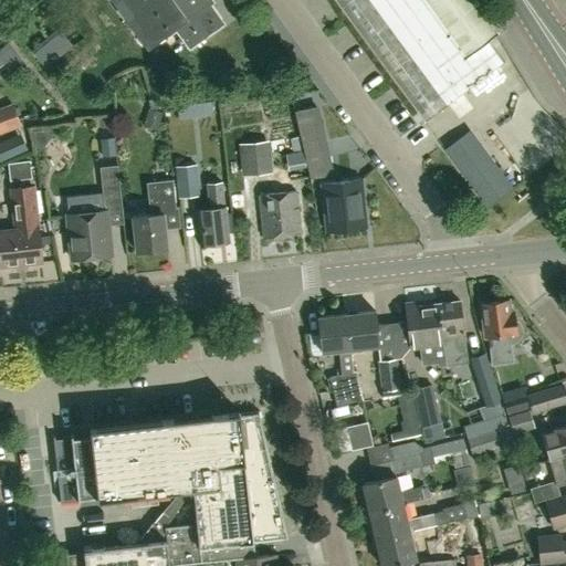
[(227,23),(209,0),(109,0),(149,53),(177,32),(191,50),(227,23)]
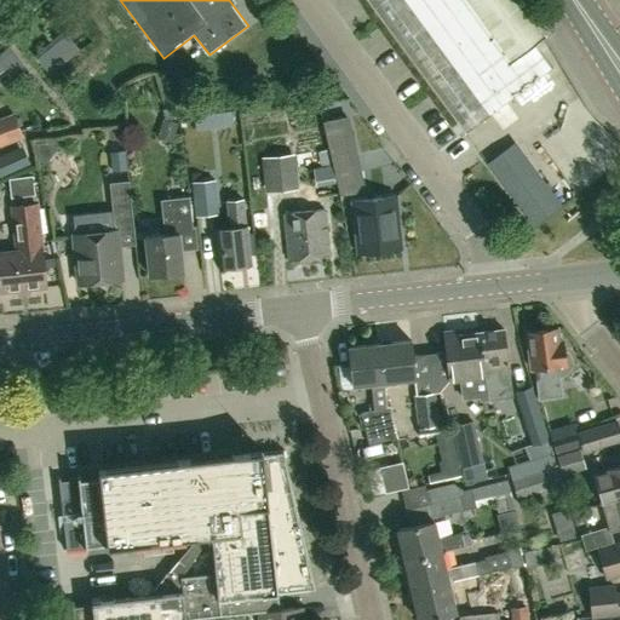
[(405,0),(491,114),(552,67),(537,45),(547,36),(520,0),(405,0)]
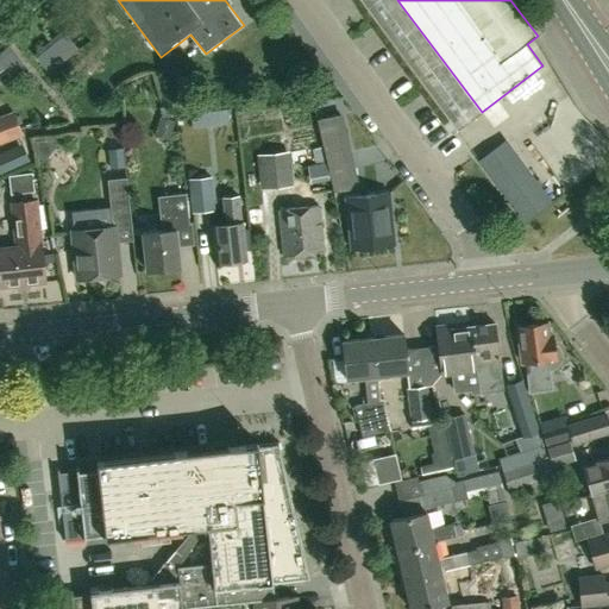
[(8,45),(0,51),(0,70),(4,68),(16,81),(29,70),(8,45)]
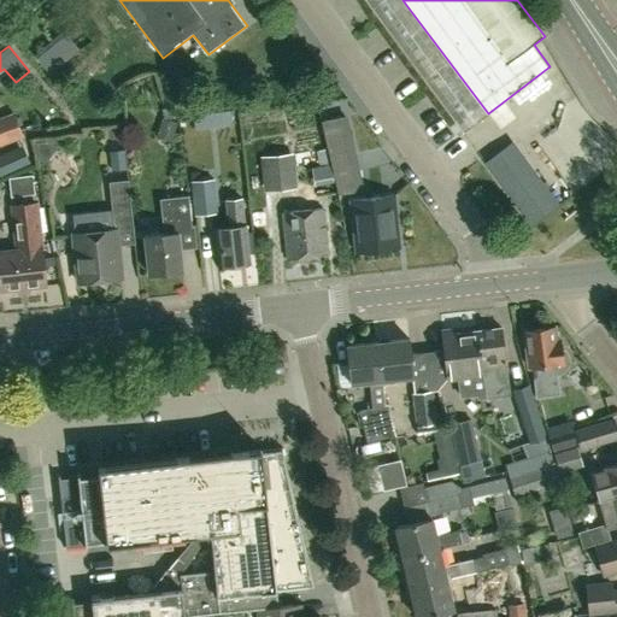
[(57,66),(45,53),(36,59),(48,74),(57,66)]
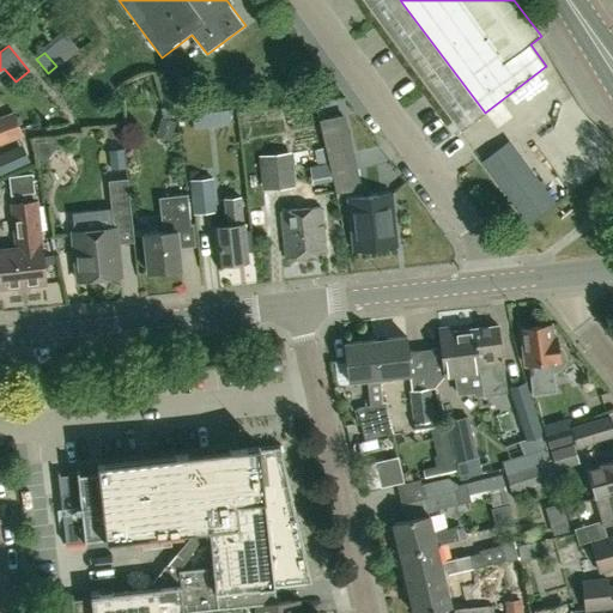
[(0,140),(23,132),(16,115),(0,120),(0,140)]
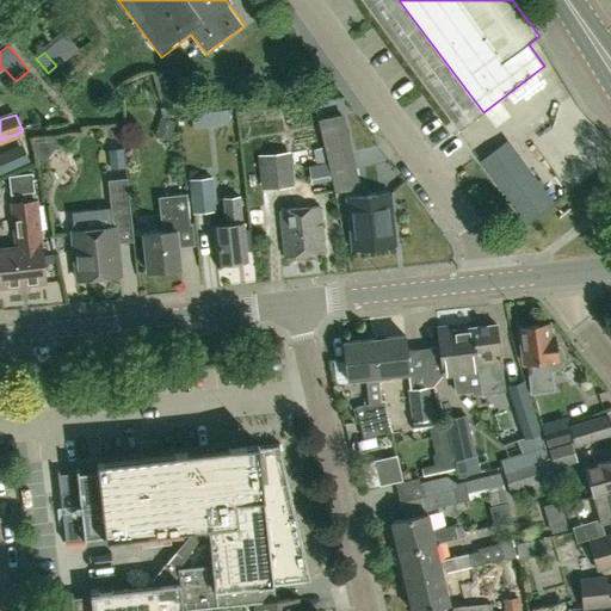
[(320,121),(328,160),(352,155),(343,115),(320,121)]
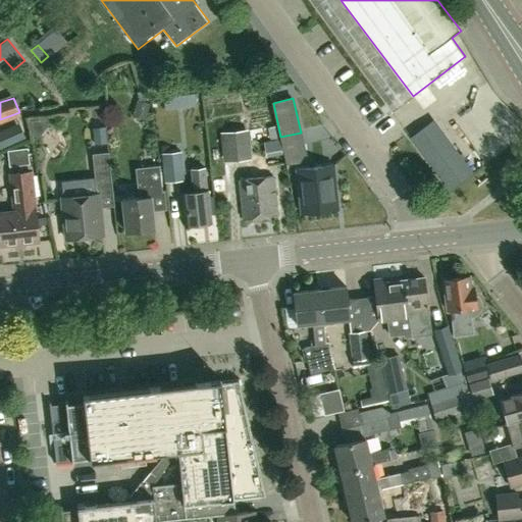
[(93,128),(95,144),(106,143),(105,126),(93,128)]
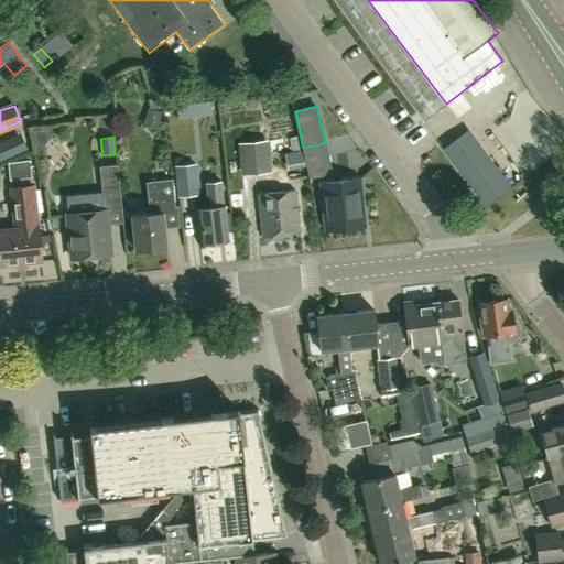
[(243,172),(270,170),(267,141),(241,143),(243,172)]
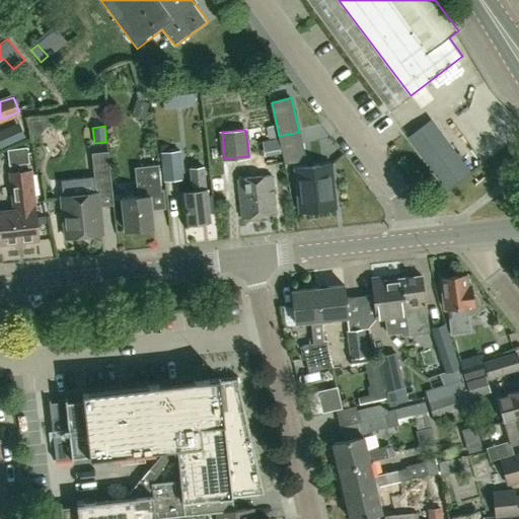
[(464,169),(499,156),(490,132),(455,145),(464,169)]
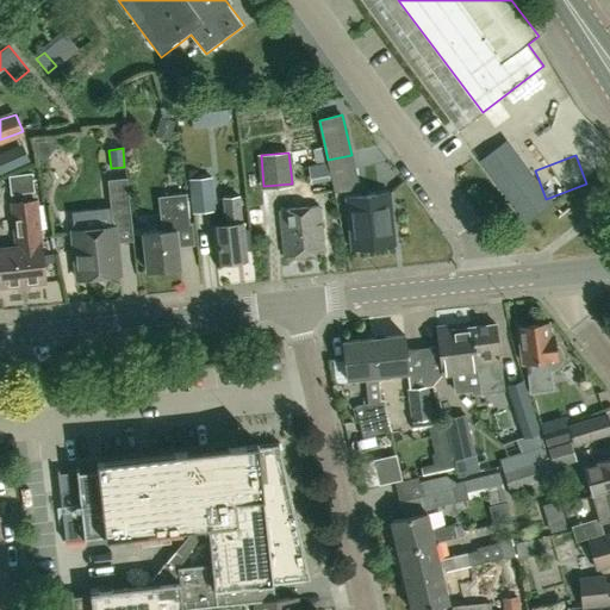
[(317,185),(335,184),(334,167),(315,168),(317,185)]
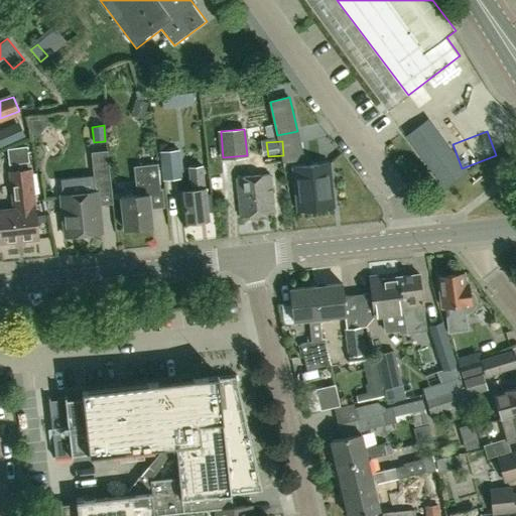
[(161,180),(182,178),(178,149),(159,151),(161,180)]
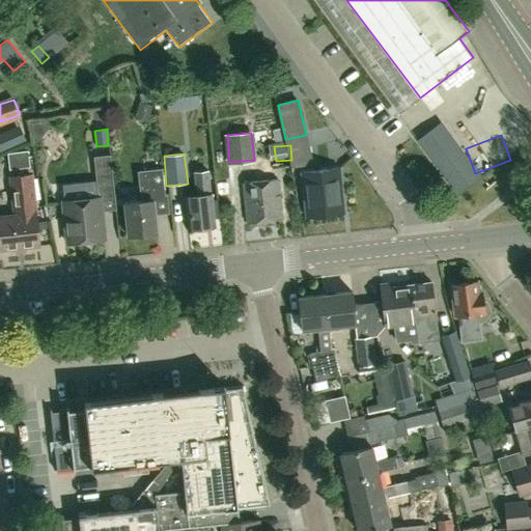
[(99,192),(114,190),(111,160),(111,155),(94,157),(95,162),(99,192)]
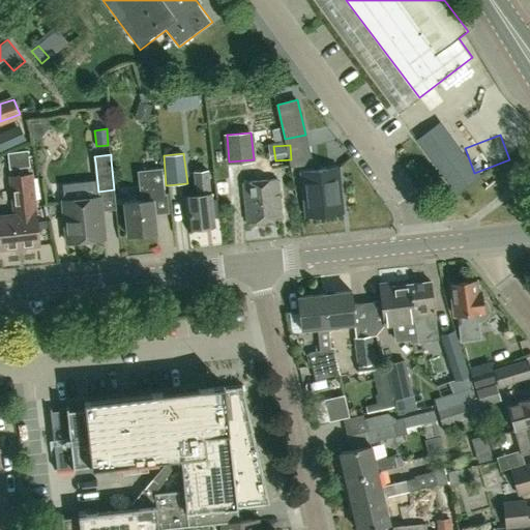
[(128,235),(157,232),(153,195),(166,194),(163,168),(138,171),(142,201),(125,202),(128,235)]
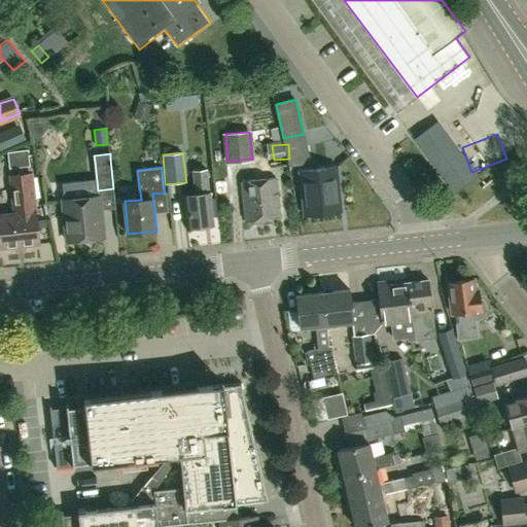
[(306,213),(342,210),(337,167),(302,170),(306,213)]
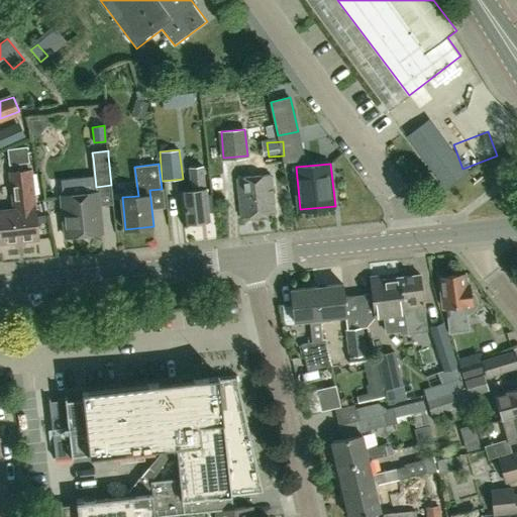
[(205,189),(202,166),(190,167),(193,190),(180,191),(184,223),(210,220),(209,211),(214,211),(212,193),(207,194),(207,188),(205,189)]
